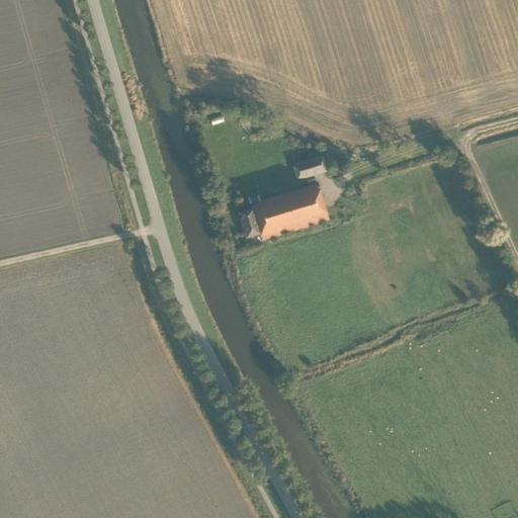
[(258,131),(250,119),(242,124),(250,136),(258,131)]
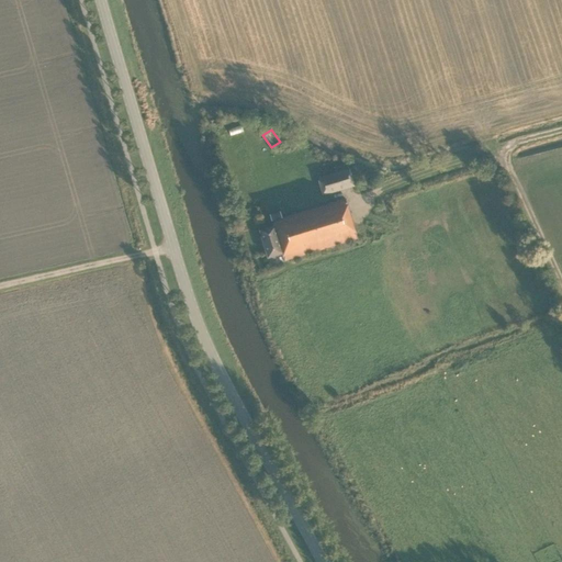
[(317,179),(323,197),(355,188),(349,169),(317,179)]
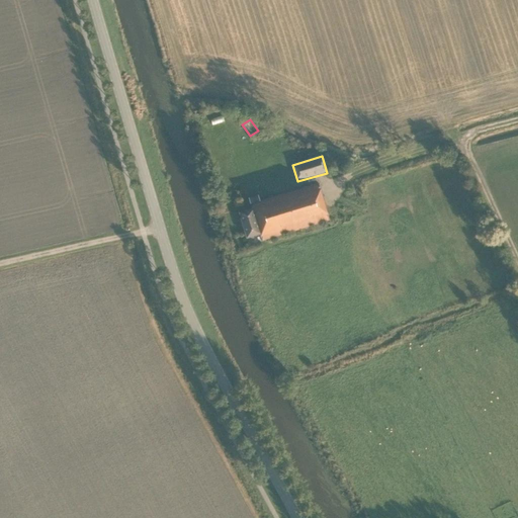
[(261,235),(263,241),(329,221),(318,185),(260,201),(250,204),(252,209),(240,213),(247,239),(261,235)]
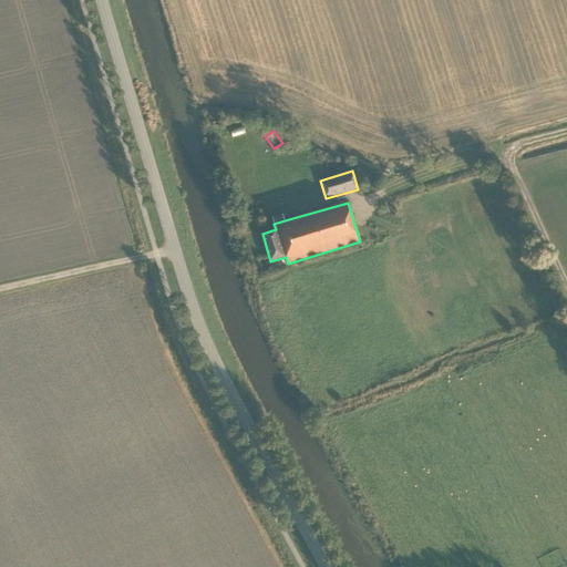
[(274,224),(285,220),(284,214),(271,217),(274,224)]
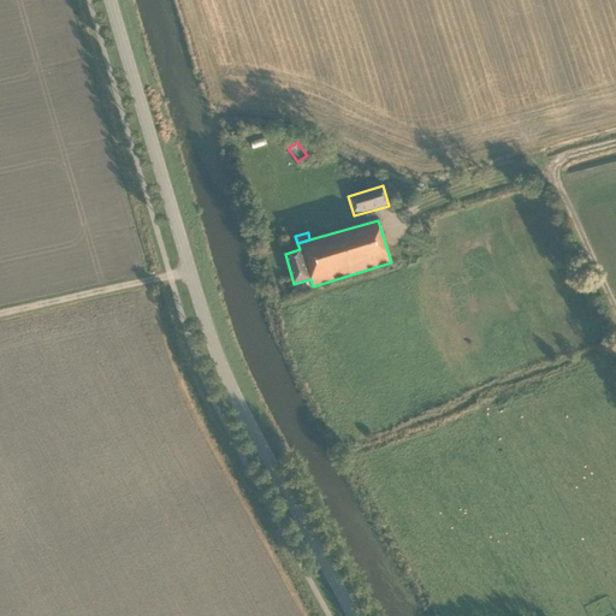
[(615,615),(615,611),(609,598),(590,608),(593,615),(615,615)]
